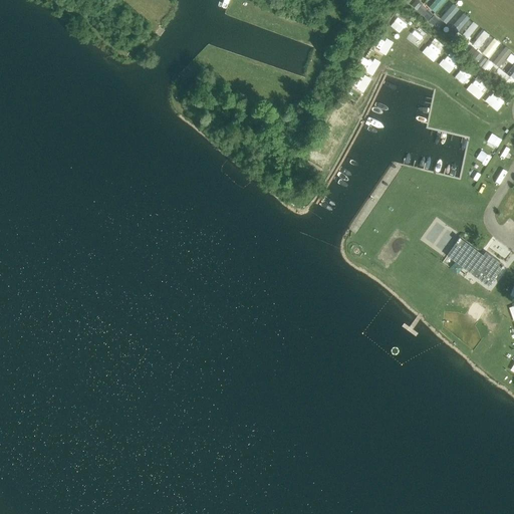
[(435,0),(430,6),(436,11),(446,0),(435,0)]
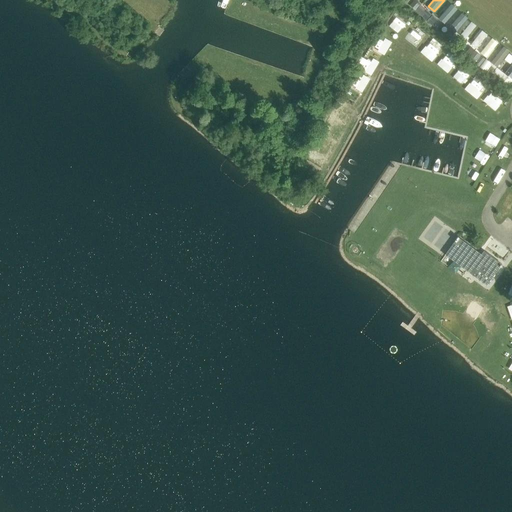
[(448,24),(459,8),(450,2),(439,18),(448,24)]
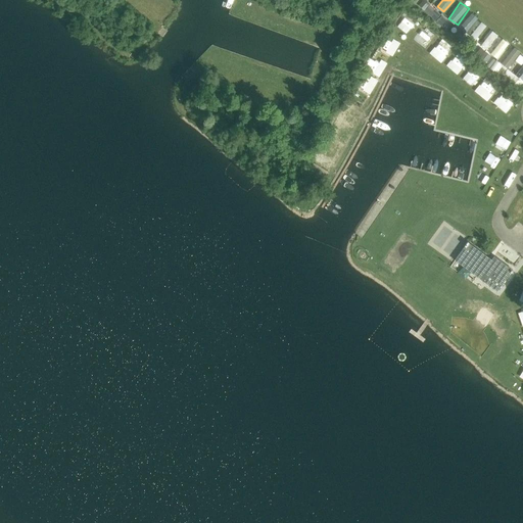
[(436,10),(431,16),(435,19),(440,13),(436,10)]
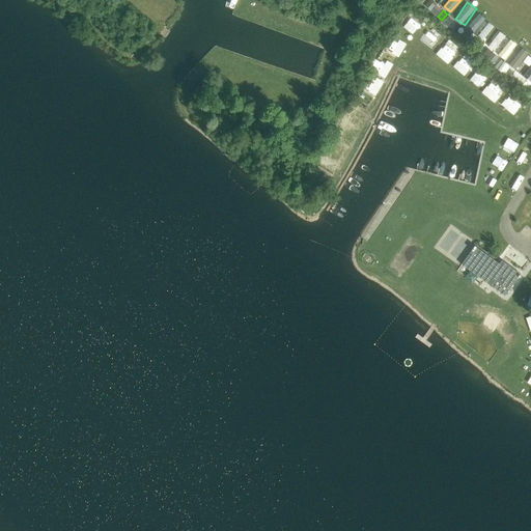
[(467,30),(474,34),(485,17),(478,11),(467,30)]
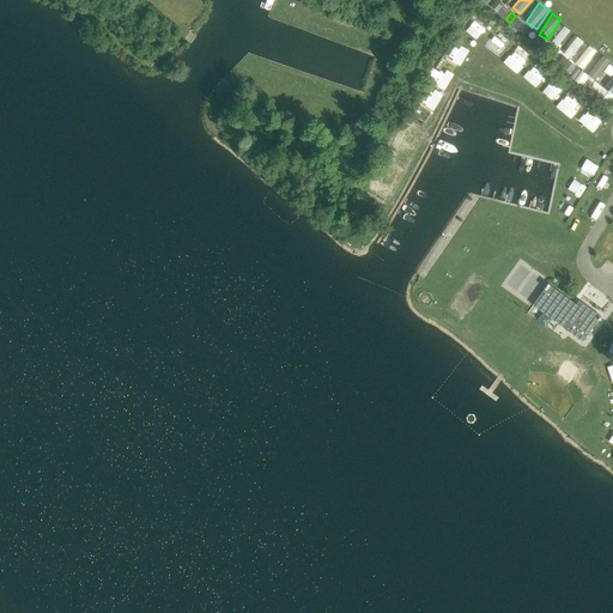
[(504,49),(505,37),(493,35),(491,48),(504,49)]
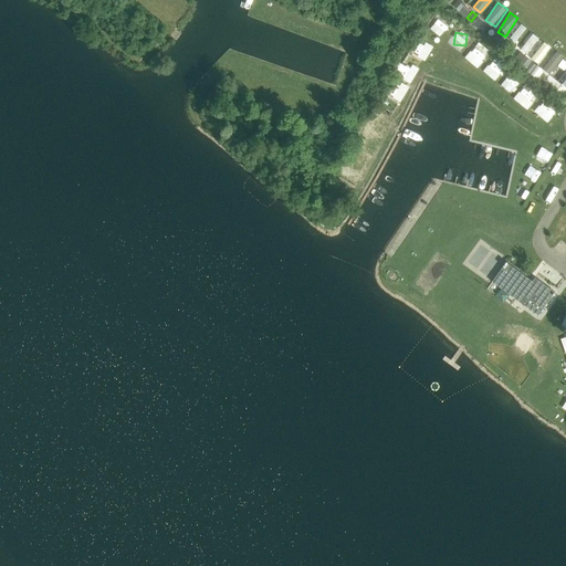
[(522,49),(527,53),(540,37),(533,32),(522,49)]
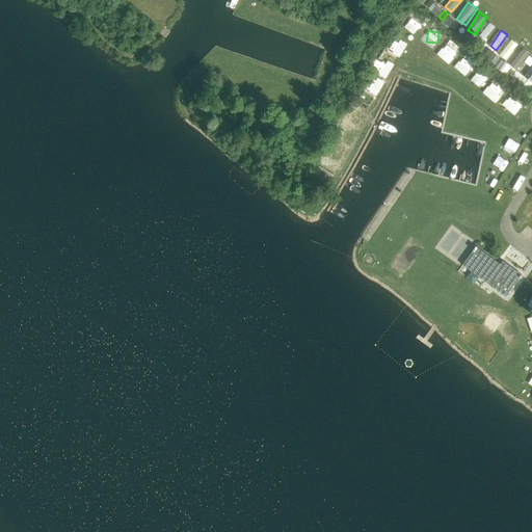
[(512,38),(500,54),(510,62),(516,69),(530,53),(512,38)]
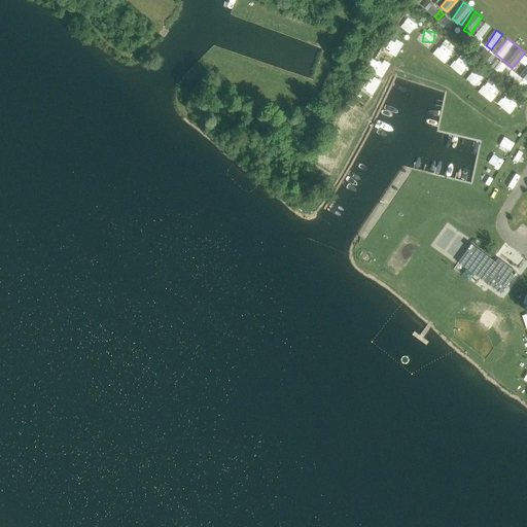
[(396,56),(405,43),(398,39),(390,51),(396,56)]
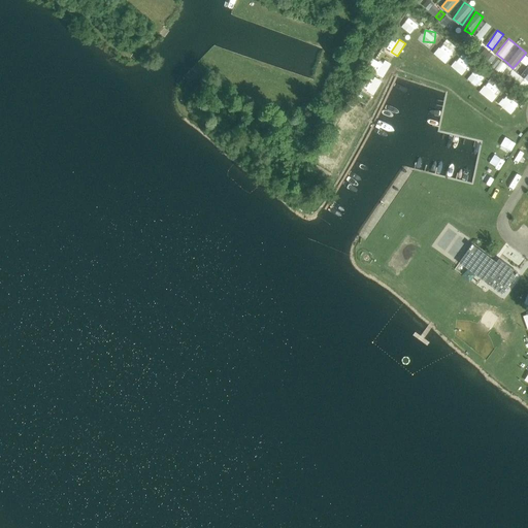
[(442,42),(434,53),(446,62),(455,52),(442,42)]
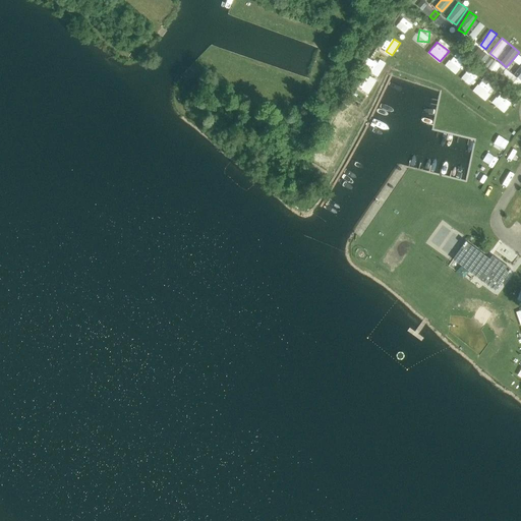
[(364,68),(380,74),(385,63),(369,57),(364,68)]
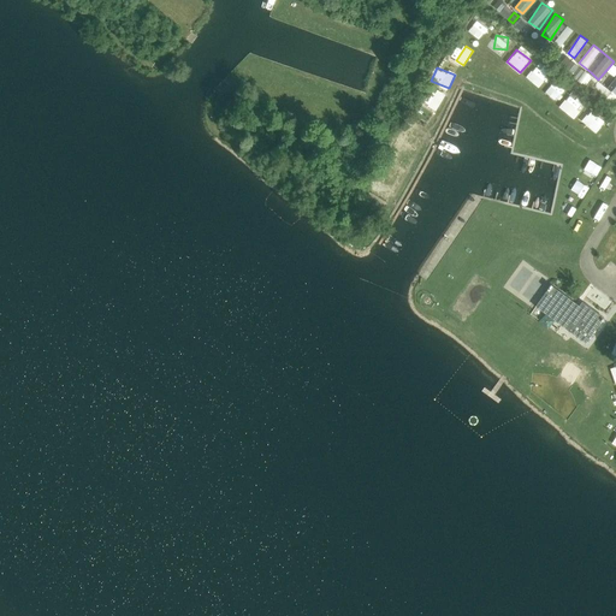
[(611,90),(615,94),(615,76),(608,87),(598,80),(593,87),(608,96),(611,90)]
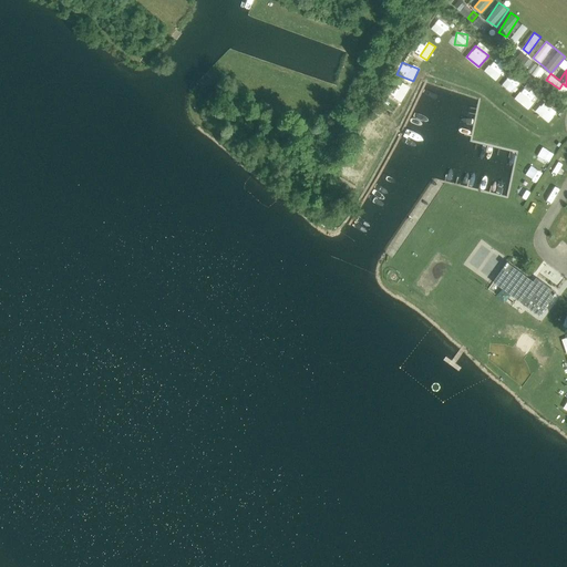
[(515,92),(522,82),(509,74),(503,85),(515,92)]
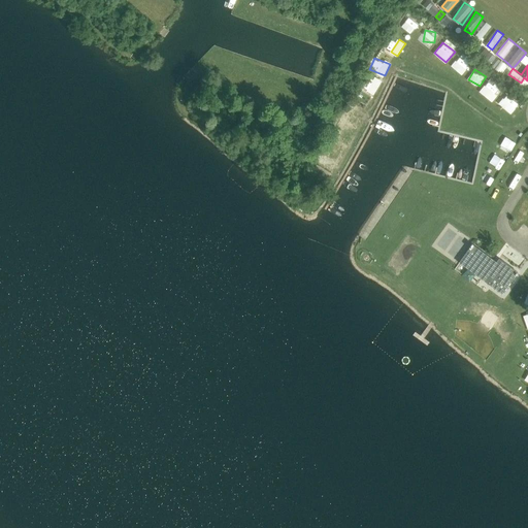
[(371,73),(363,87),(374,94),(383,79),(371,73)]
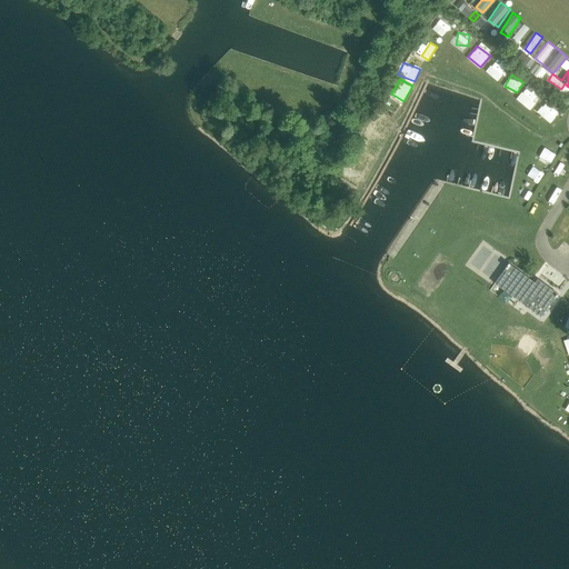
[(538,111),(551,122),(560,112),(547,101),(538,111)]
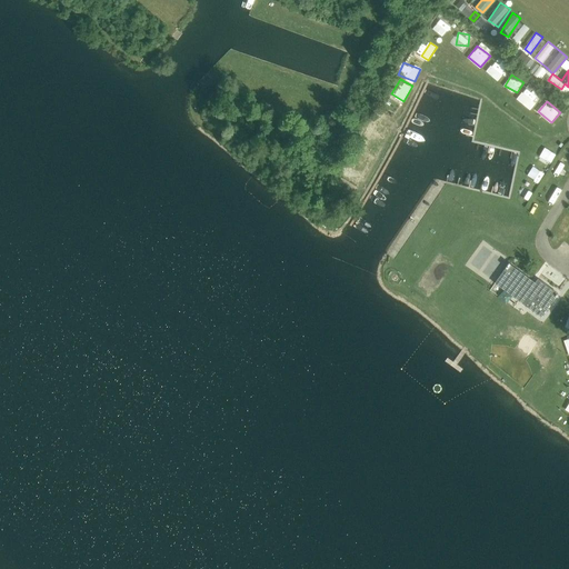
[(560,295),(559,293),(543,282),(541,286),(512,263),(497,283),(542,318),(560,295)]
